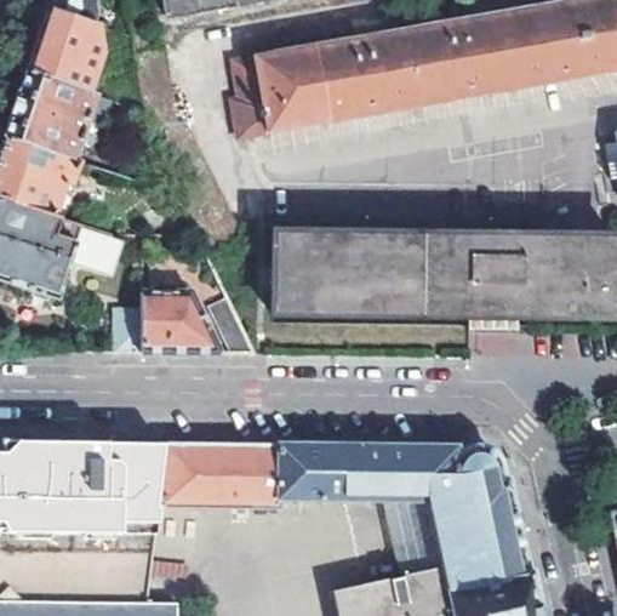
[(49,0),(46,7),(93,22),(97,11),(95,0),(49,0)]
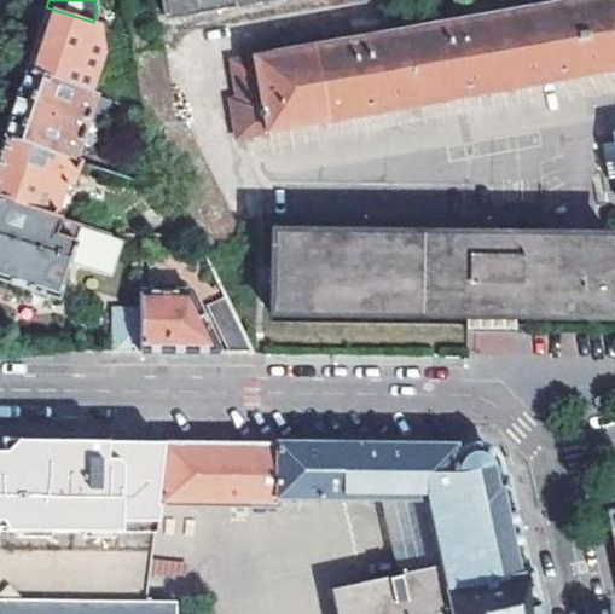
[(166,0),(168,11),(230,0),(166,0)]
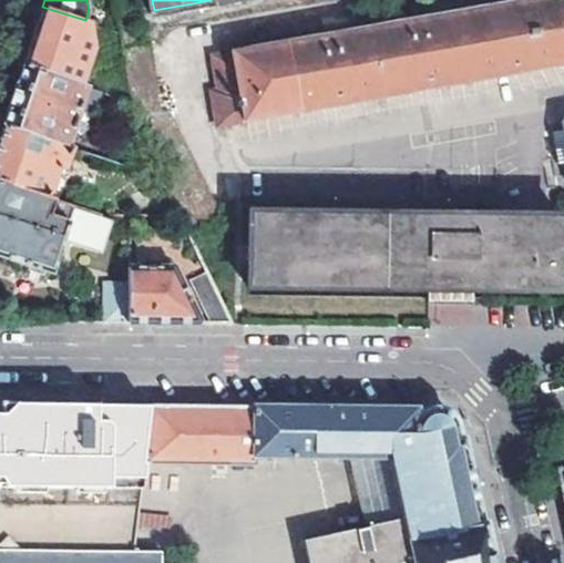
[(214,89),(221,122),(563,63),(563,0),(515,0),(216,53),(222,86),(214,89)]
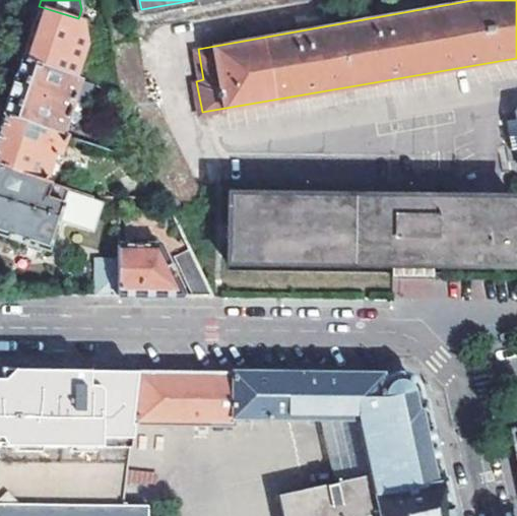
[(87,42),(83,20),(78,18),(39,6),(21,59),(75,78),(75,77),(77,72),(87,42)]
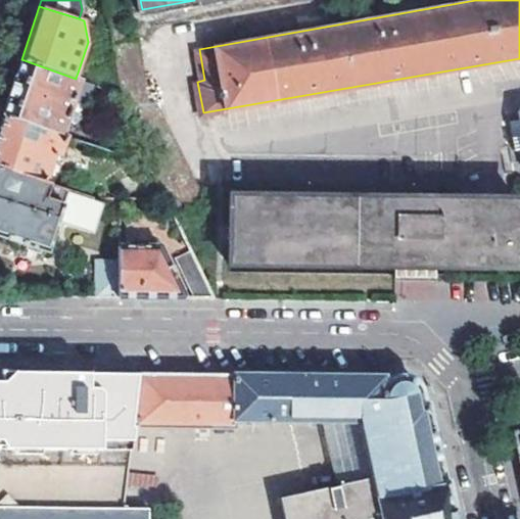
[(4,111),(64,133),(75,98),(81,80),(76,78),(76,79),(21,59),(4,111)]
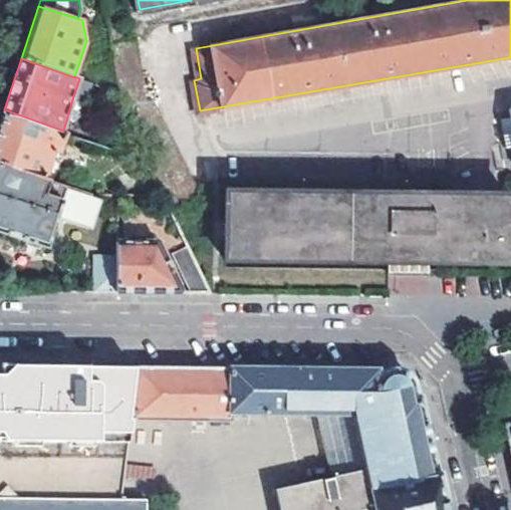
[(74,76),(79,78),(86,80),(88,71),(84,69),(76,71),(74,76)]
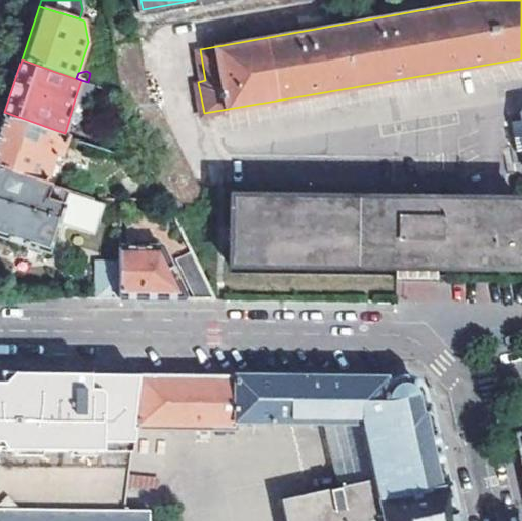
[(86,103),(93,84),(88,82),(81,80),(75,98),(86,103)]
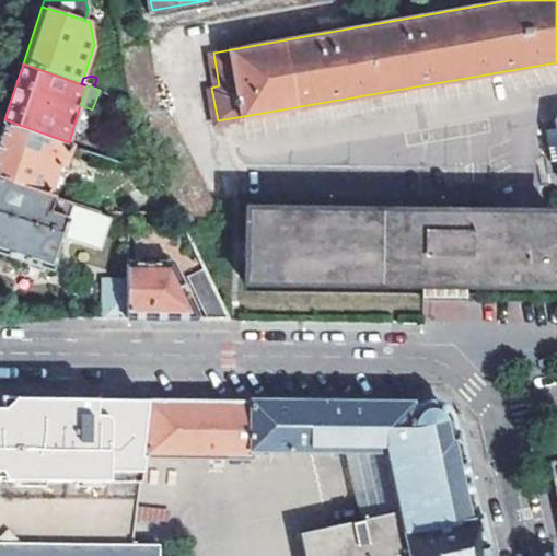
[(4,119),(0,132),(0,175),(50,193),(53,190),(60,164),(67,165),(73,145),(73,143),(69,142),(4,119)]
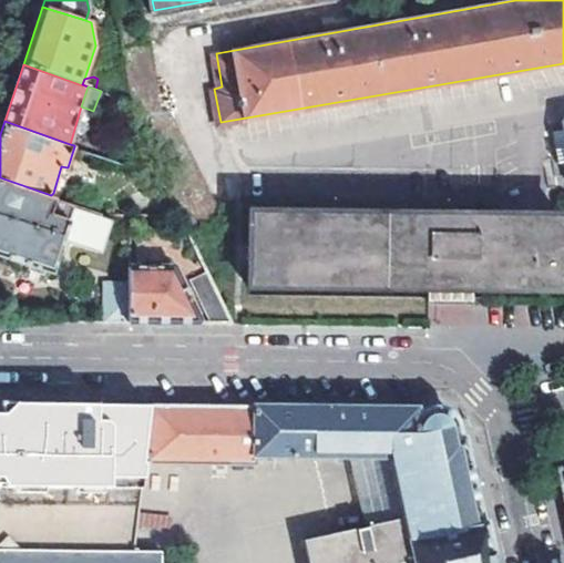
[(88,136),(83,150),(124,163),(116,145),(88,136)]
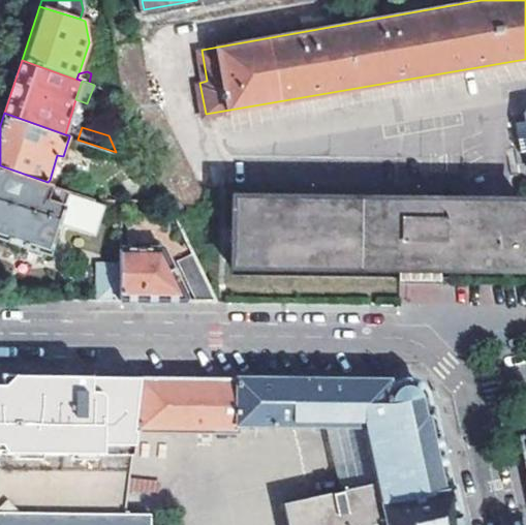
[(0,165),(0,234),(54,252),(64,218),(67,209),(91,216),(97,195),(50,180),(48,182),(0,165)]
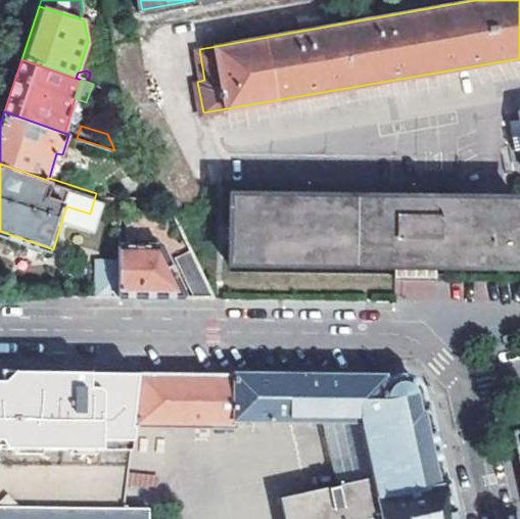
[(417,266),(519,268),(519,198),(232,194),(233,262),(417,266)]
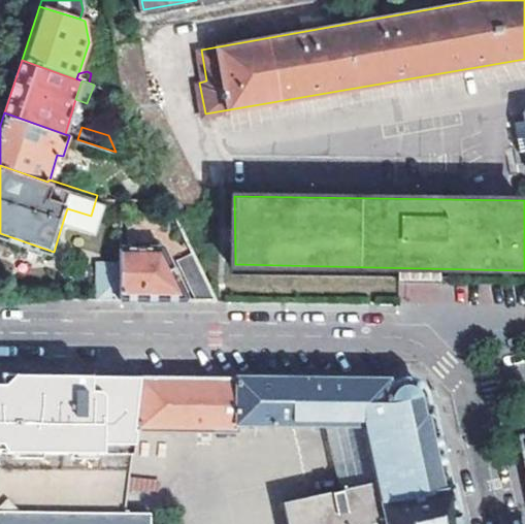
[(67,208),(64,218),(89,225),(91,216),(67,208)]
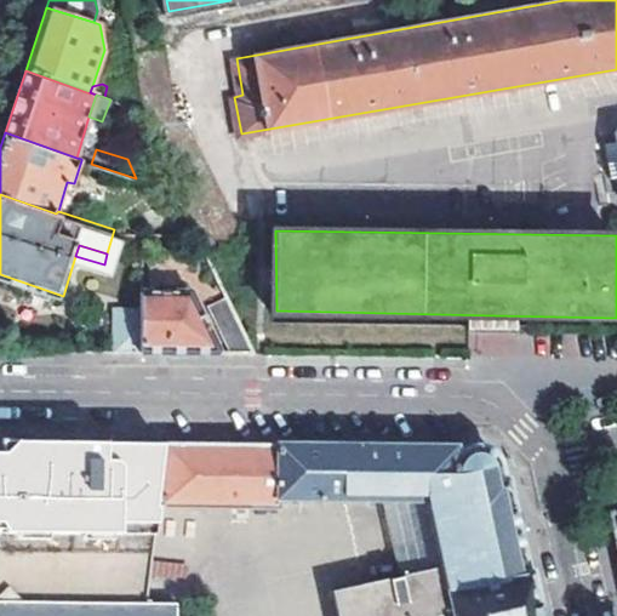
[(143,307),(143,349),(223,351),(193,291),(143,290),(143,307)]
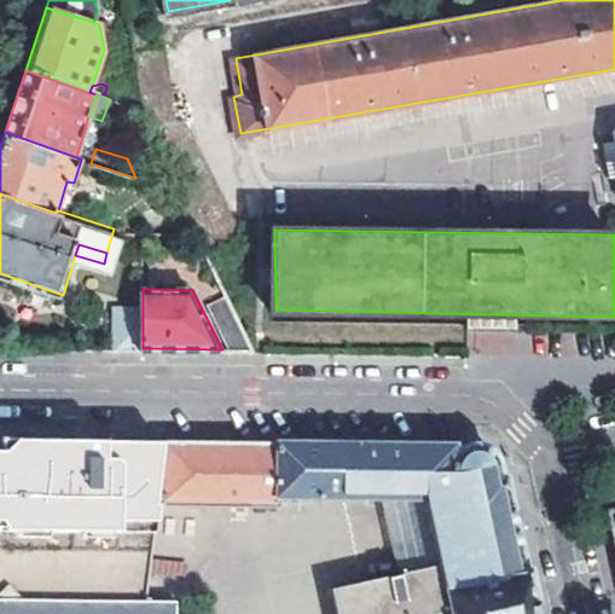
[(116,306),(116,348),(143,348),(143,306),(116,306)]
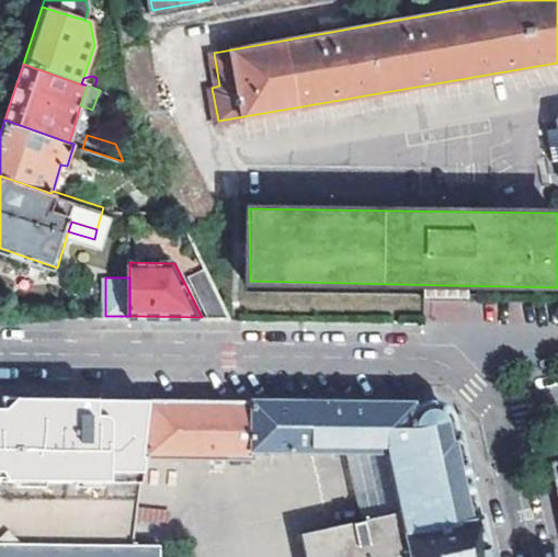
[(0,480),(18,481),(44,481),(75,482),(103,482),(111,482),(110,473),(144,474),(145,455),(151,399),(118,398),(118,410),(104,409),(90,409),(91,398),(3,397),(3,407),(0,407),(0,480)]
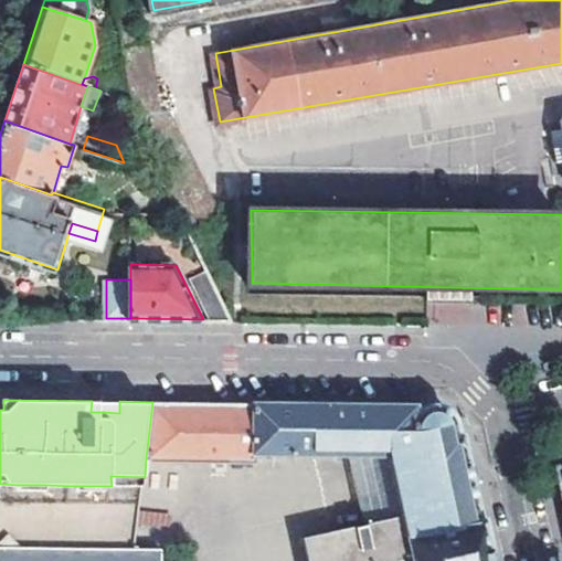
[(119,401),(92,401),(91,412),(105,412),(119,413),(119,401)]
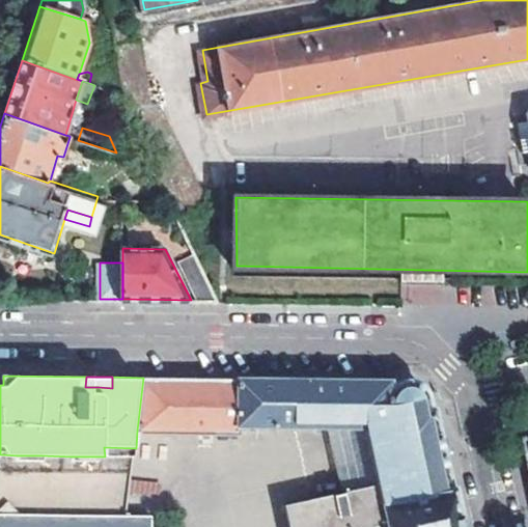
[(465,526),(456,487),(453,488),(437,408),(434,409),(432,397),(431,394),(429,392),(428,390),(426,387),(424,386),(421,384),(418,382),(415,382),(411,381),(407,382),(404,382),(399,384),(398,385),(393,385),(393,380),(143,378),(137,431),(241,432),(241,424),(327,424),(367,425),(380,480),(341,489),(323,493),(327,514),(292,522),(292,526),(465,526)]
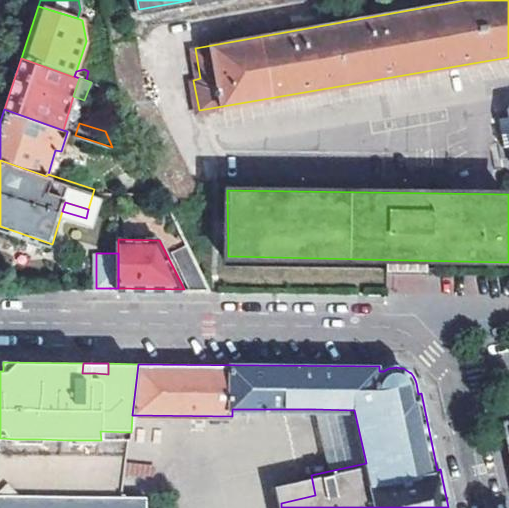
[(366,463),(354,410),(315,409),(329,471),(366,463)]
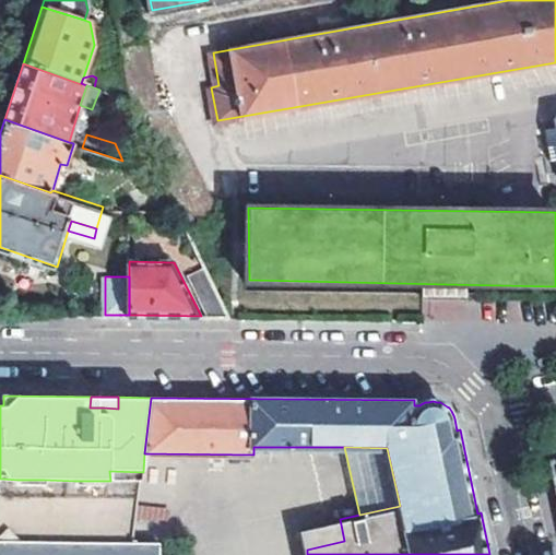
[(109,471),(110,481),(142,482),(143,472),(109,471)]
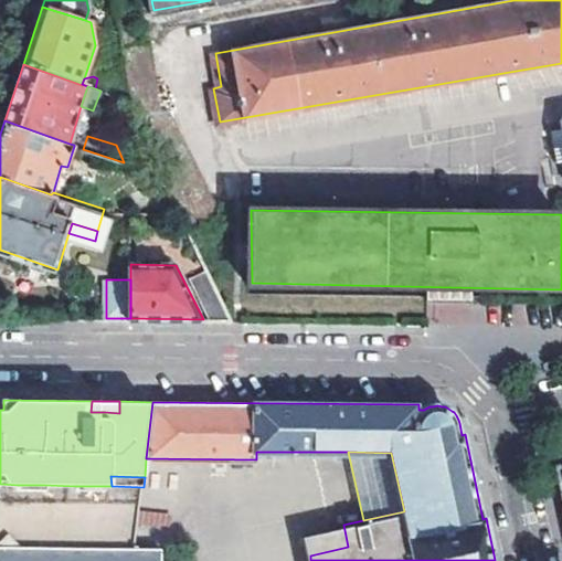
[(44,485),(18,485),(19,496),(44,496),(44,485)]
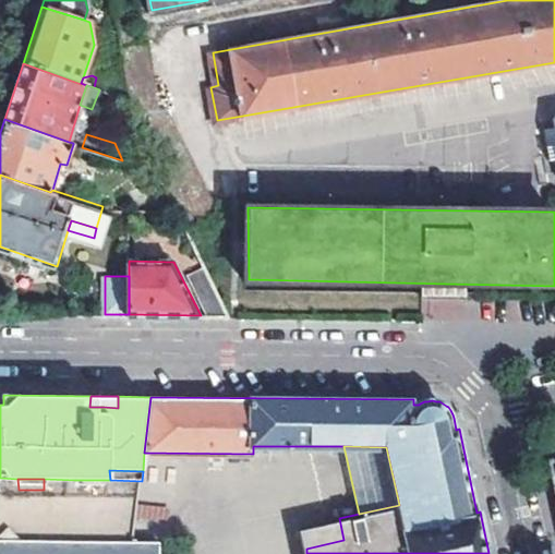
[(103,480),(74,480),(74,490),(103,490),(103,480)]
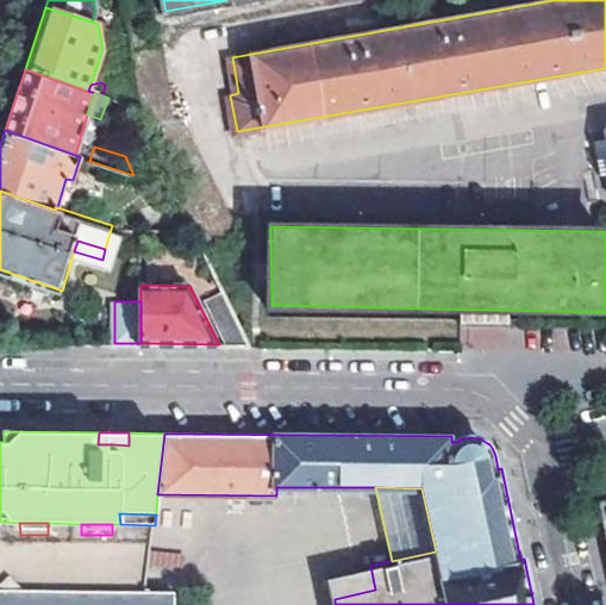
[(155,544),(151,559),(181,565),(185,552),(155,544)]
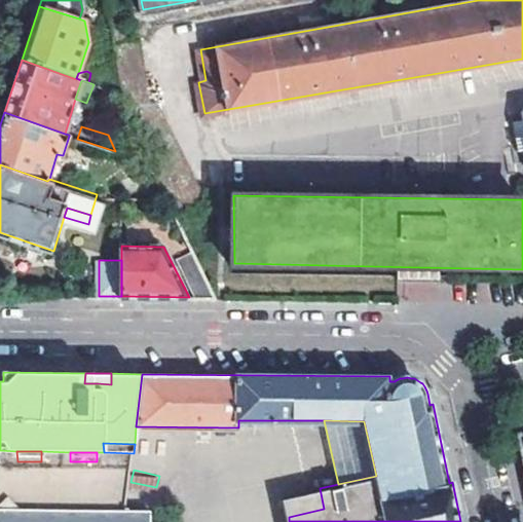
[(285,496),(289,517),(324,509),(320,488),(285,496)]
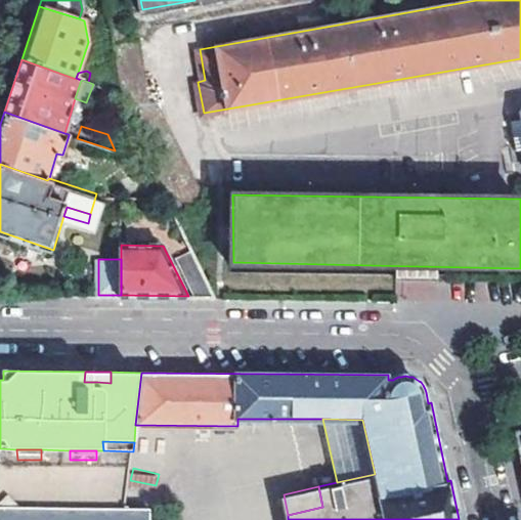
[(148,519),(150,508),(126,507),(0,503),(0,519),(148,519)]
